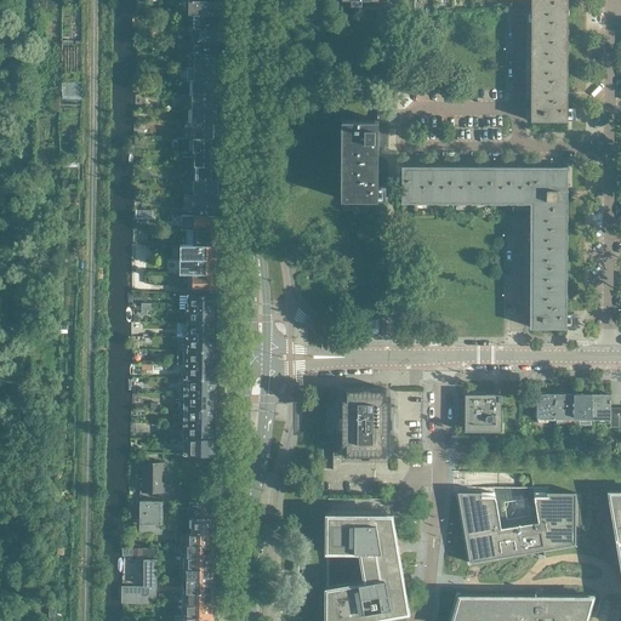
[(217,0),(194,0),(192,0),(183,0),(183,15),(189,15),(218,16),(220,16),(220,12),(221,0),(217,0)]
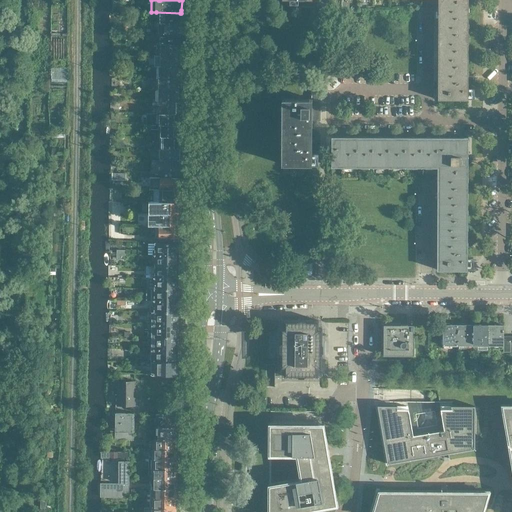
[(468,100),(468,78),(468,0),(438,0),(438,100),(468,100)]
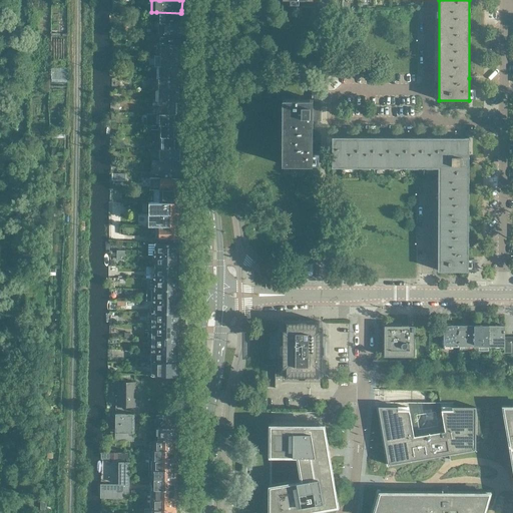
[(181,21),(181,15),(180,15),(180,13),(156,12),(156,17),(158,17),(158,23),(180,23),(180,21),(181,21)]
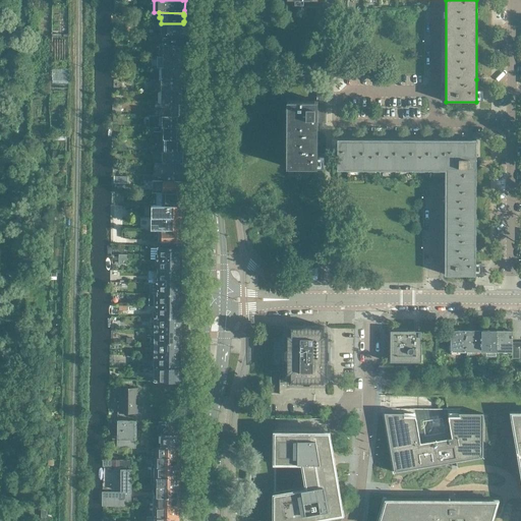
[(184,52),(184,50),(184,48),(184,47),(184,45),(161,45),(161,52),(164,52),(164,57),(183,57),(184,52)]
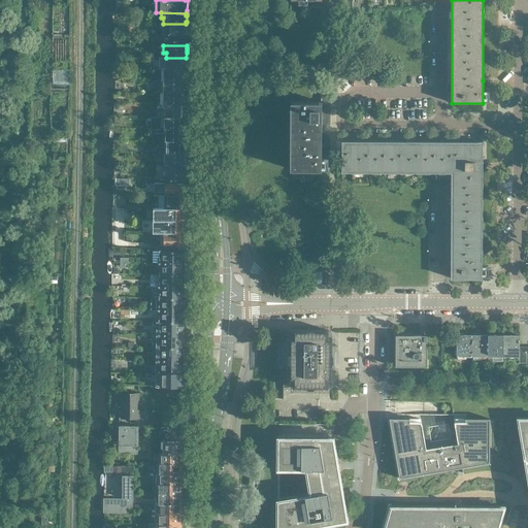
[(187,65),(186,63),(186,58),(166,58),(166,70),(185,70),(186,70),(186,68),(187,67),(187,65)]
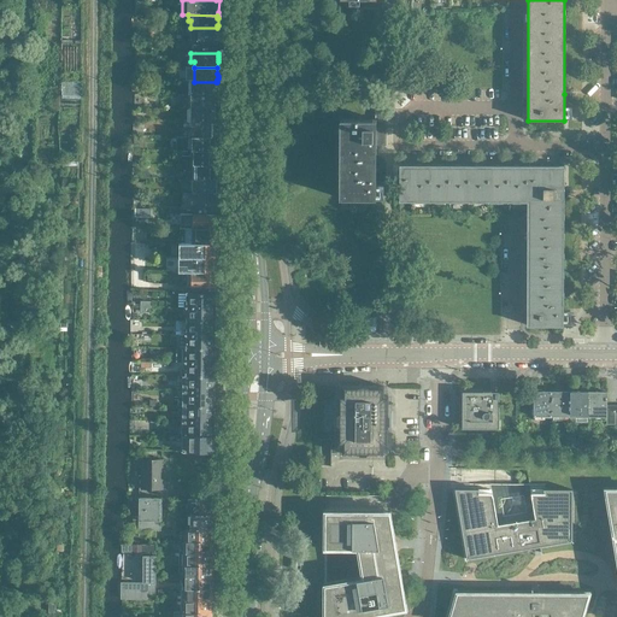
[(216,82),(194,82),(192,82),(192,95),(216,95),(216,82)]
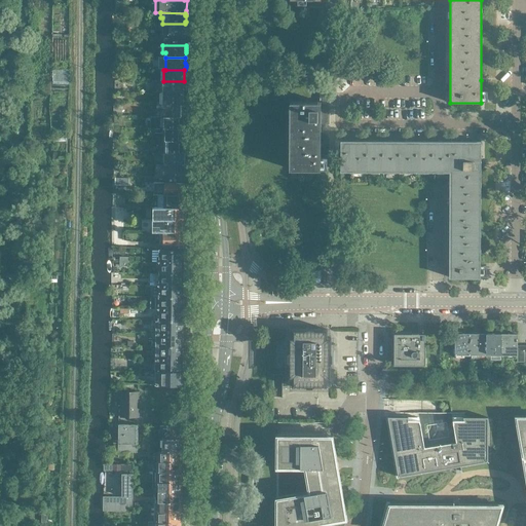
[(184,94),(184,84),(184,81),(163,81),(163,94),(184,94)]
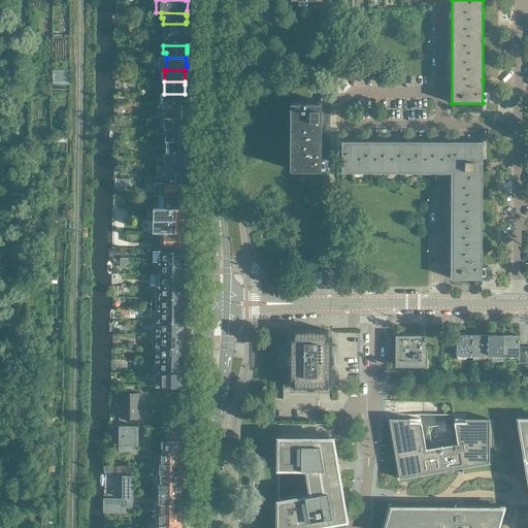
[(185,105),(185,94),(164,94),(164,105),(185,105)]
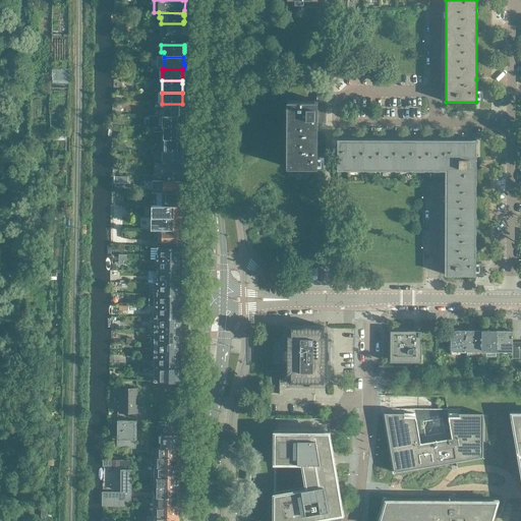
[(316,168),(317,123),(325,123),(325,93),(316,93),(316,101),(287,101),(286,167),(316,168)]
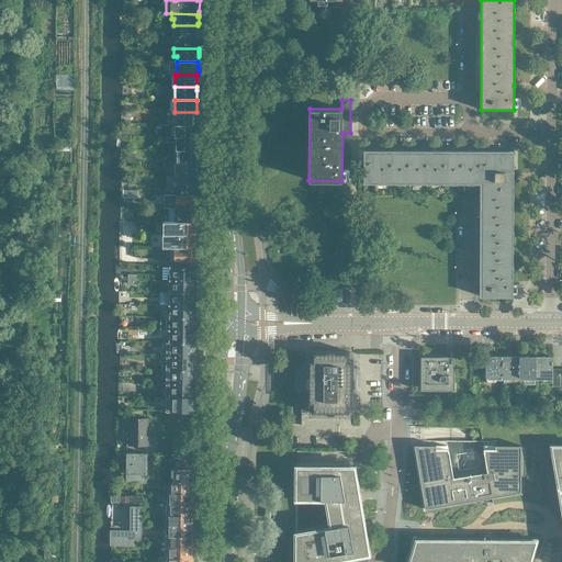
[(197,125),(197,116),(197,112),(175,112),(175,125),(197,125)]
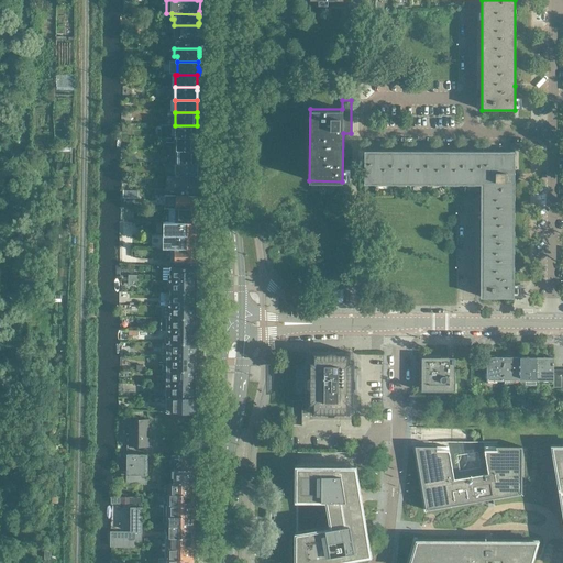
[(197,138),(197,125),(175,125),(175,138),(197,138)]
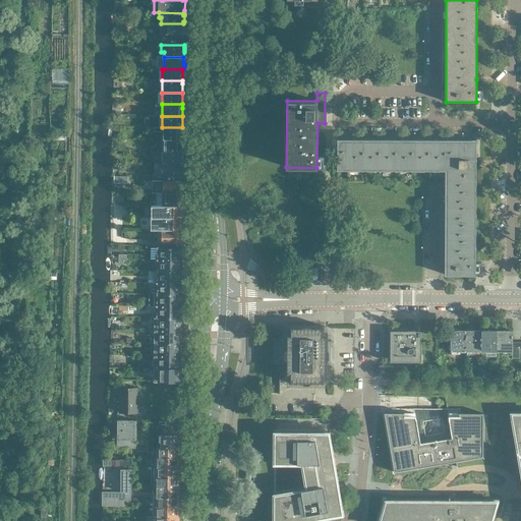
[(182,139),(182,131),(182,127),(162,127),(162,139),(163,139),(182,139)]
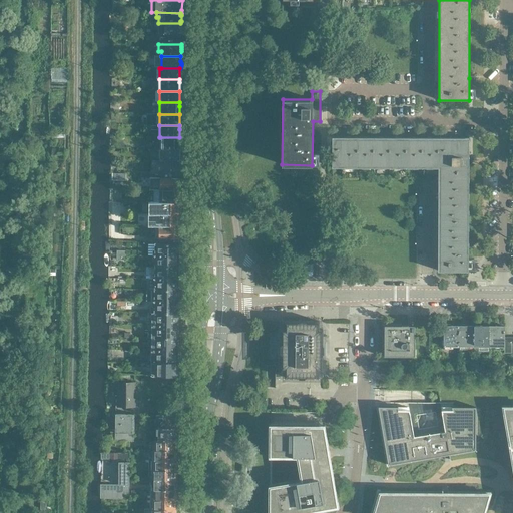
[(180,143),(181,142),(181,140),(180,138),(180,137),(179,137),(160,137),(160,149),(180,149),(180,143)]
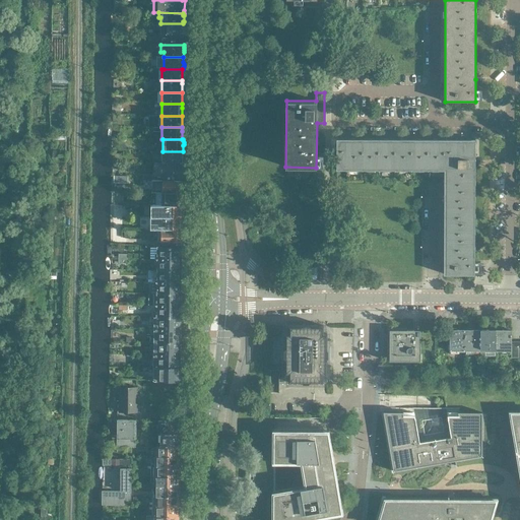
[(474,274),(474,252),(475,168),(478,163),(474,160),(475,140),(444,140),(444,142),(338,142),(338,139),(337,139),(337,170),(338,170),(338,168),(444,168),(444,171),(444,274),(474,274)]
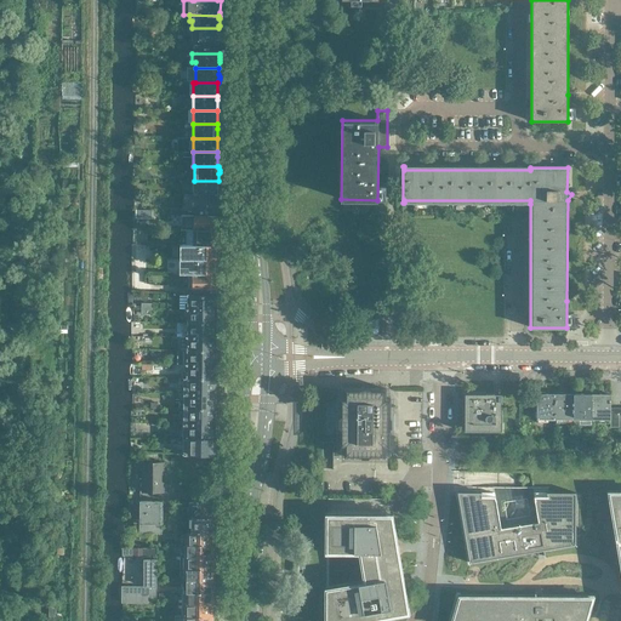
[(220,188),(218,187),(218,181),(194,181),(194,194),(197,194),(218,194),(218,193),(220,191),(220,188)]
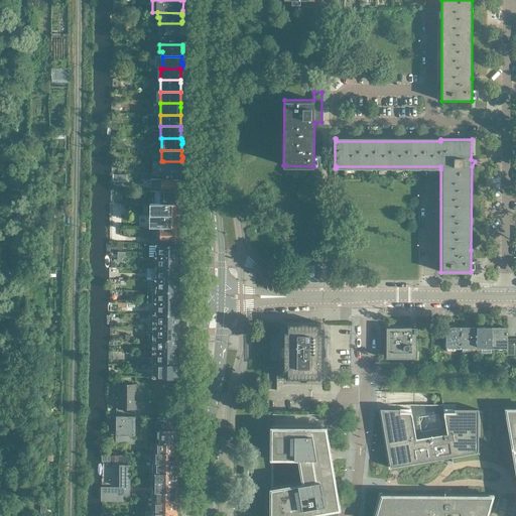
[(182,171),(182,168),(181,166),(181,161),(163,161),(163,178),(180,179),(180,172),(182,171)]
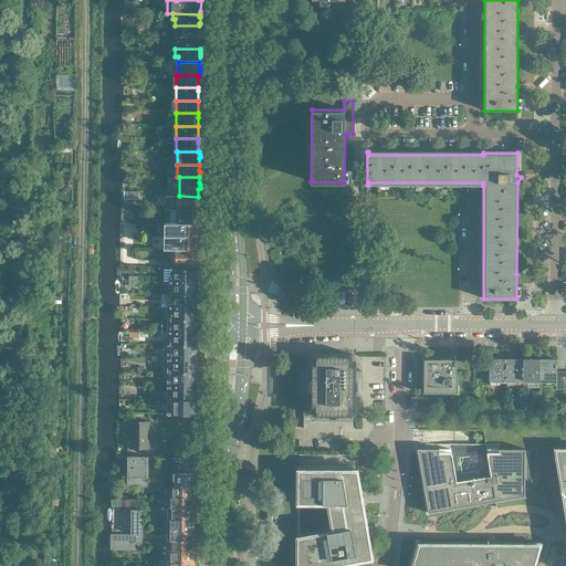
[(199,210),(199,201),(199,197),(198,197),(179,196),(177,196),(177,210),(199,210)]
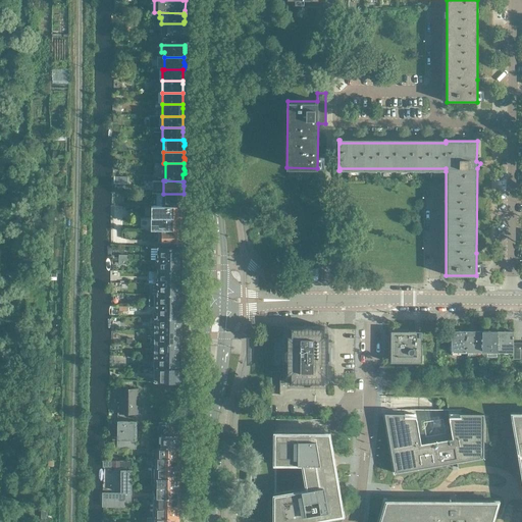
[(184,206),(184,198),(184,194),(163,194),(154,193),(154,205),(155,205),(184,206)]
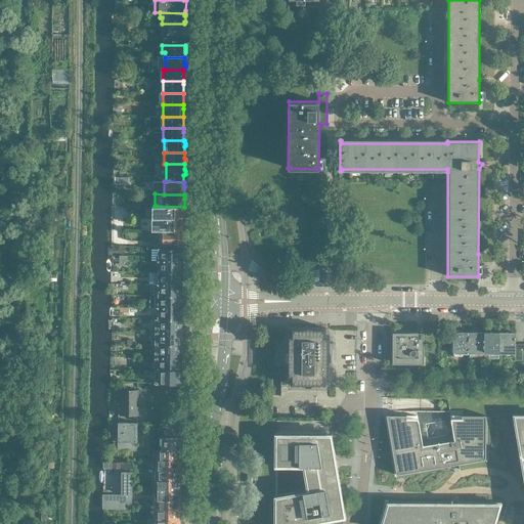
[(184,219),(184,211),(184,207),(156,206),(156,218),(184,219)]
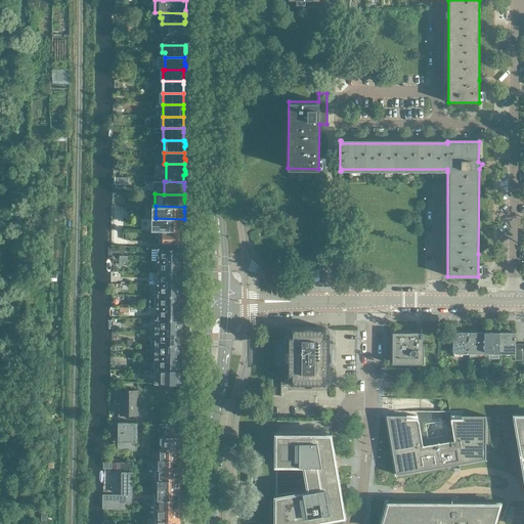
[(183,231),(183,223),(184,219),(156,218),(156,230),(164,231),(183,231)]
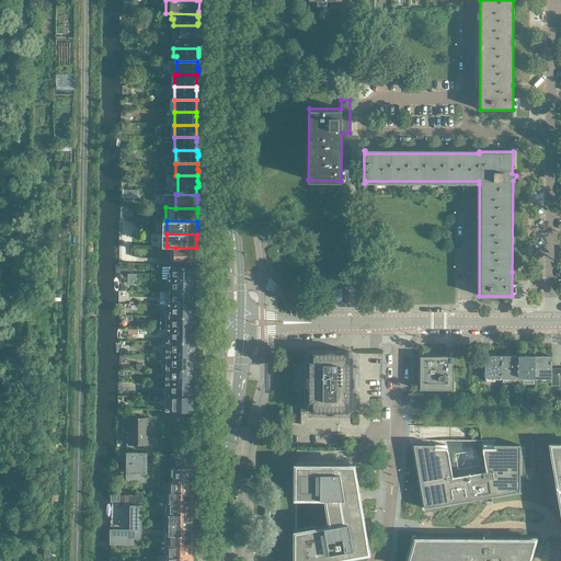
[(196,261),(196,252),(196,248),(175,248),(175,261),(196,261)]
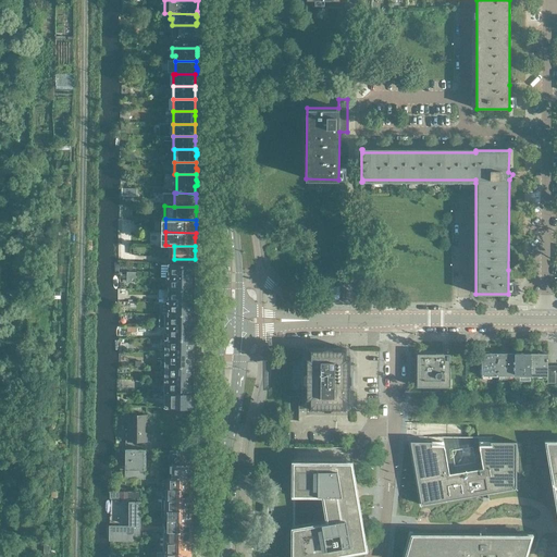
[(195,272),(195,268),(194,267),(194,264),(169,264),(169,272),(166,272),(166,277),(194,277),(194,273),(195,272)]
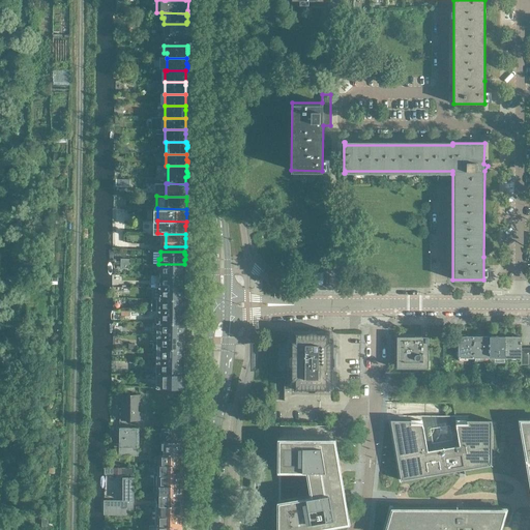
[(185,274),(185,269),(184,268),(184,264),(158,264),(158,269),(160,269),(160,275),(184,276),(184,275),(185,274)]
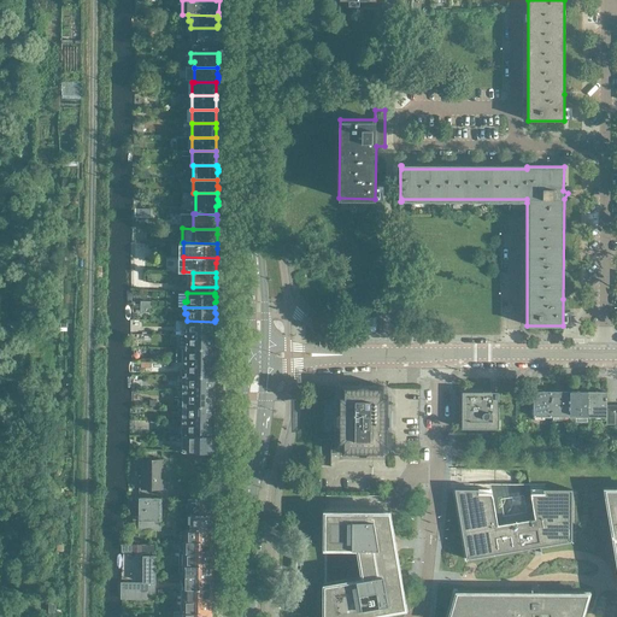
[(216,329),(216,324),(215,323),(215,322),(187,321),(187,328),(181,328),(181,335),(215,335),(215,330),(216,329)]
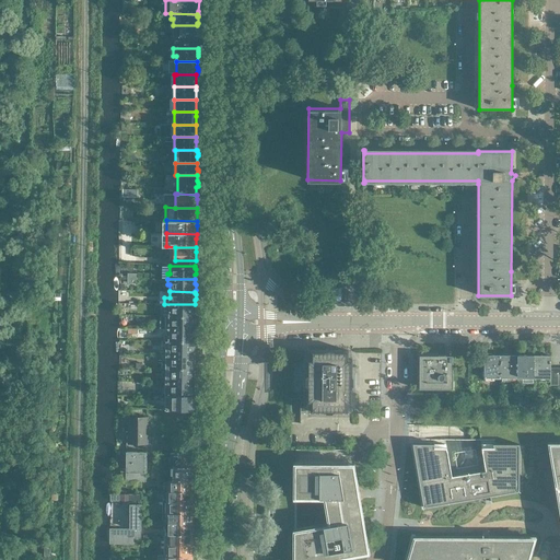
[(196,315),(196,310),(194,308),(195,304),(164,304),(164,310),(170,310),(170,316),(194,316),(194,315),(196,315)]
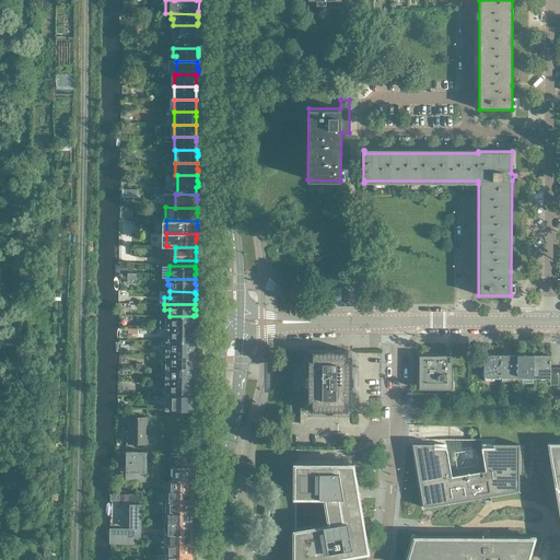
[(196,324),(196,318),(194,318),(194,316),(170,316),(170,324),(167,324),(167,329),(194,329),(194,325),(196,324)]
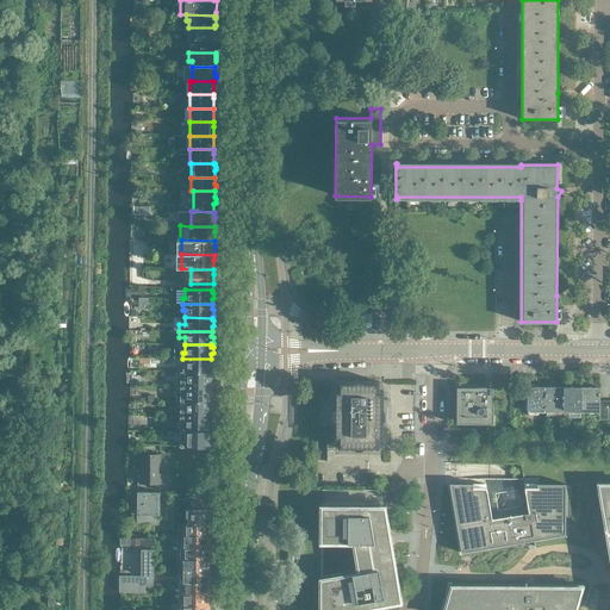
[(213,369),(213,365),(211,363),(211,359),(182,359),(182,363),(185,363),(185,372),(211,372),(211,371),(213,369)]
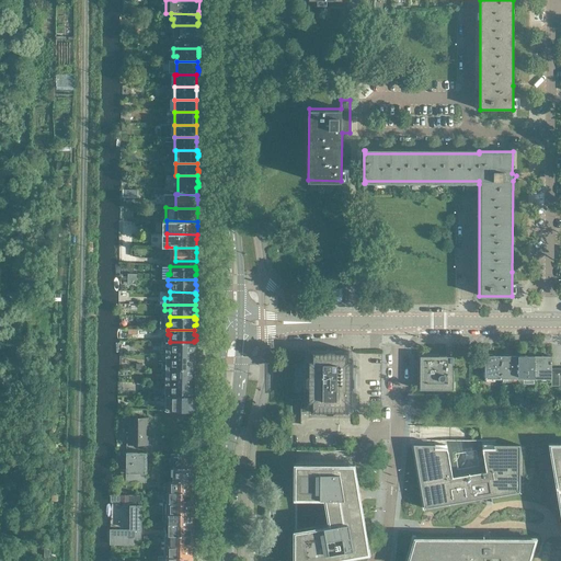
[(195,350),(196,344),(194,343),(194,342),(170,342),(168,342),(167,355),(194,356),(194,351),(195,350)]
